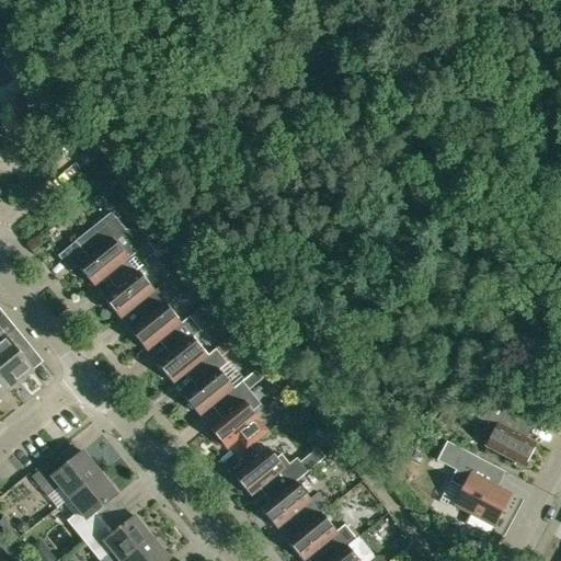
[(128,259),(148,242),(160,233),(153,225),(130,243),(122,232),(125,229),(111,213),(87,232),(90,236),(100,248),(79,265),(78,264),(77,265),(94,287),(95,287),(95,286),(124,263),(128,259)]
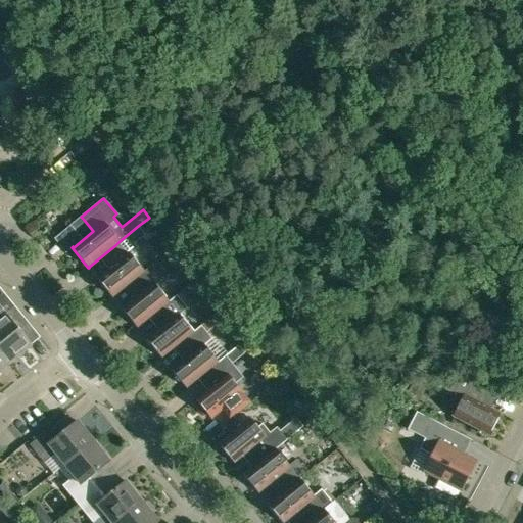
[(125,256),(107,270),(98,278),(97,277),(96,278),(112,298),(113,297),(136,279),(144,272),(130,254),(138,248),(134,243),(145,235),(138,226),(120,241),(115,245),(125,256)]
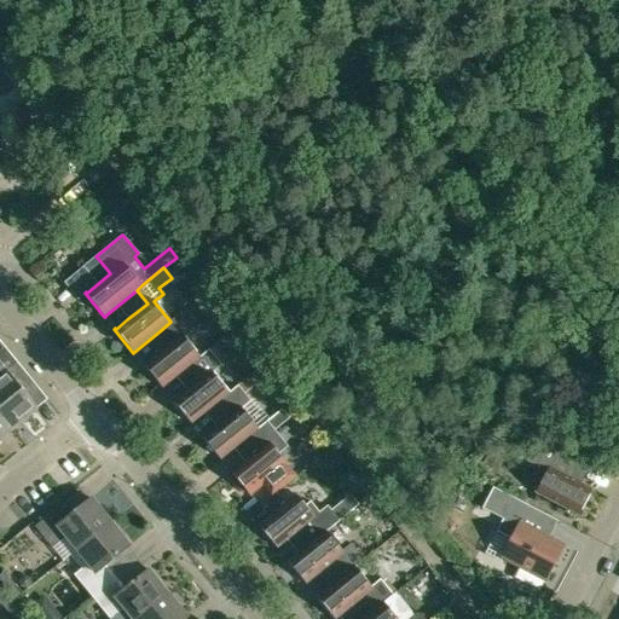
[(191,305),(171,322),(161,330),(172,342),(145,364),(144,364),(143,364),(163,389),(165,388),(163,387),(195,362),(200,358),(200,357),(184,337),(192,330),(187,324),(196,318),(194,314),(196,312),(191,305)]
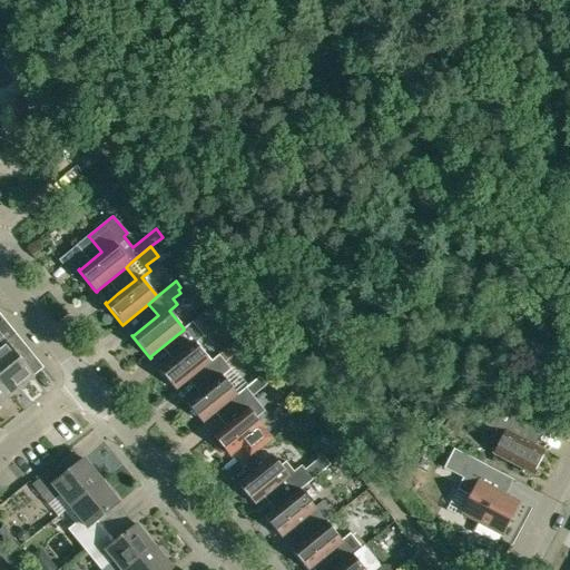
[(0,381),(11,395),(33,376),(19,360),(30,351),(0,314),(0,381)]
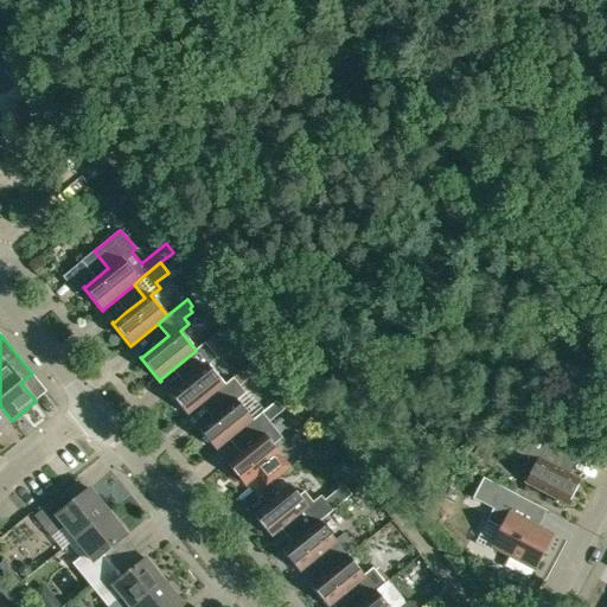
[(205,343),(196,350),(196,351),(191,355),(202,368),(171,393),(170,391),(168,393),(189,416),(190,415),(189,415),(219,390),(224,385),(209,365),(217,358),(205,343)]
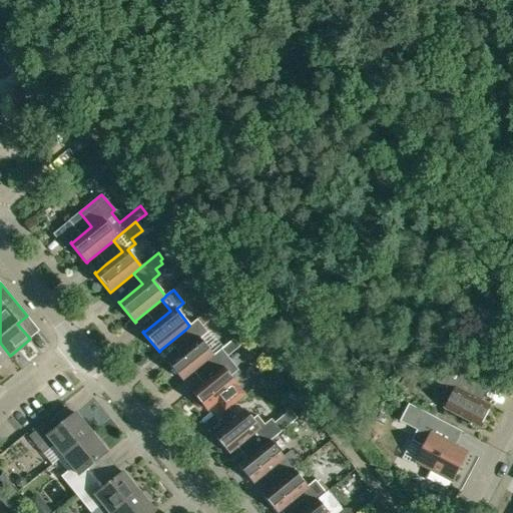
[(194,341),(177,354),(168,362),(167,361),(166,362),(183,382),(184,381),(183,380),(205,362),(213,356),(200,339),(207,333),(202,326),(209,321),(203,314),(189,326),(185,330),(194,341)]
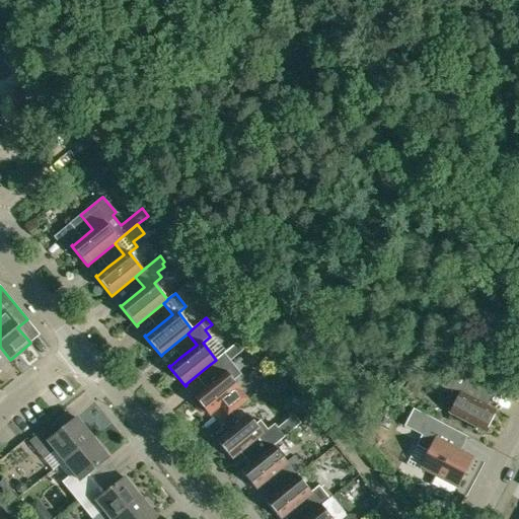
[(236,344),(216,360),(208,366),(217,377),(195,395),(194,395),(193,395),(196,399),(194,403),(202,414),(207,413),(210,417),(211,416),(210,415),(220,406),(227,415),(226,416),(227,417),(248,400),(241,390),(234,382),(242,376),(230,361),(242,351),(236,344)]
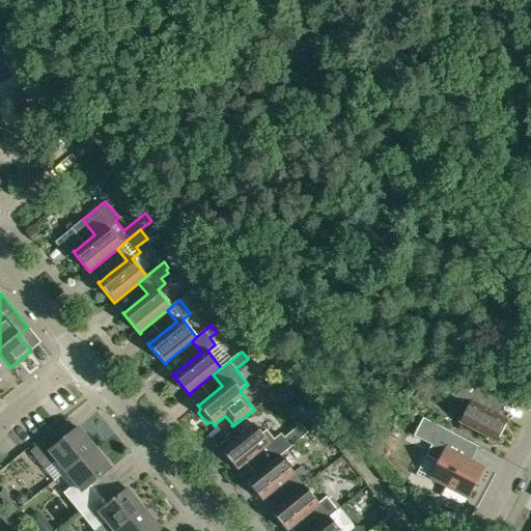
[(0,375),(10,368),(0,355),(0,375)]
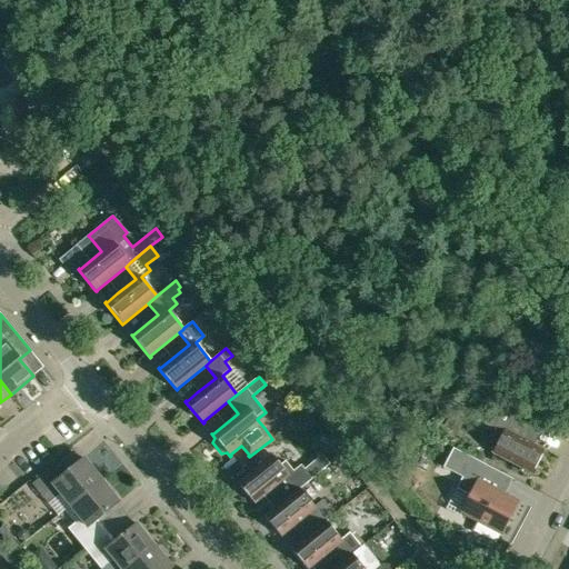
[(542,450),(531,445),(513,436),(520,422),(538,432),(550,409),(567,418),(567,416),(560,412),(551,393),(500,411),(499,415),(496,413),(487,417),(483,421),(492,426),(488,436),(497,441),(490,456),(529,476),(542,450)]
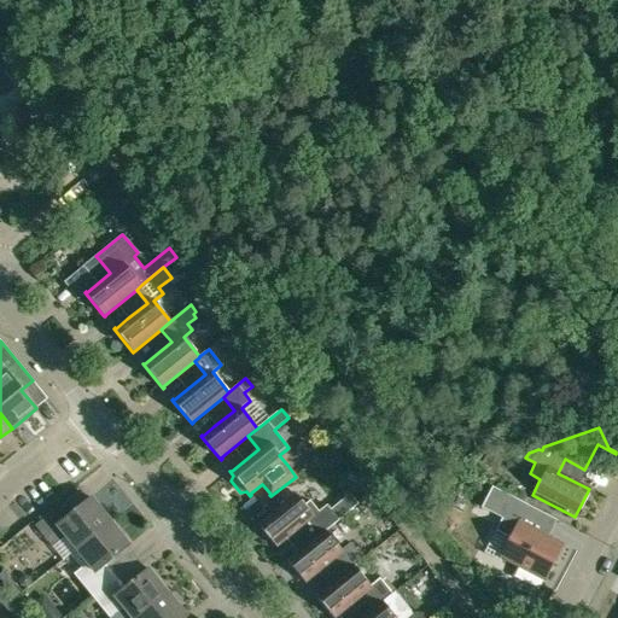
[(502,557),(519,565),(514,575),(538,588),(561,546),(548,538),(551,534),(541,529),(548,516),(493,487),(482,507),(502,518),(495,530),(511,538),(502,557)]
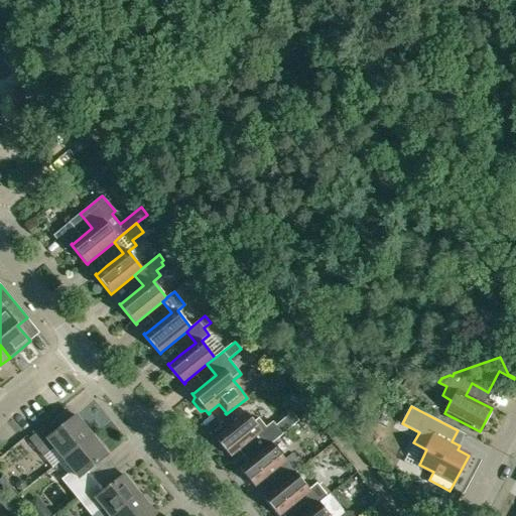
[(241,448),(250,460),(271,442),(272,443),(296,423),(289,416),(276,426),(273,421),(266,427),(258,418),(254,421),(246,412),(245,412),(246,413),(217,437),(216,436),(215,437),(231,458),(232,457),(241,448)]
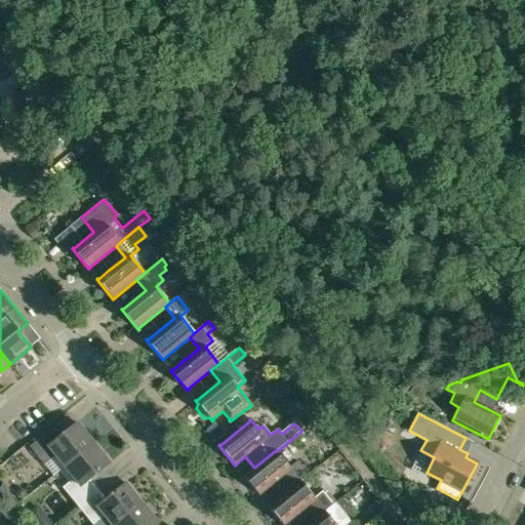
[(49,431),(30,447),(44,465),(55,455),(65,467),(93,443),(77,423),(56,440),(49,431)]
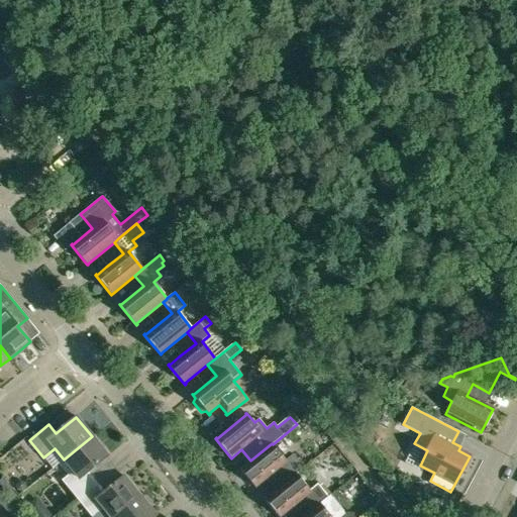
[(108,456),(92,436),(64,459),(59,463),(69,476),(62,481),(77,498),(96,483),(88,473),(108,456)]
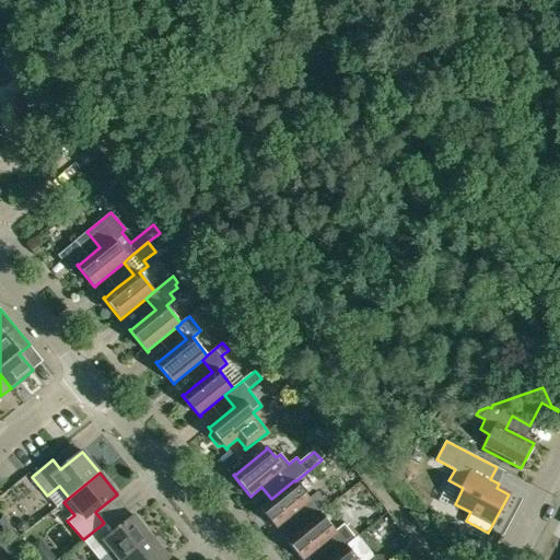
[(294,480),(271,499),(260,508),(260,506),(259,508),(277,529),(278,528),(278,527),(306,504),(316,516),(321,513),(329,506),(317,492),(310,499),(295,481),(294,480)]
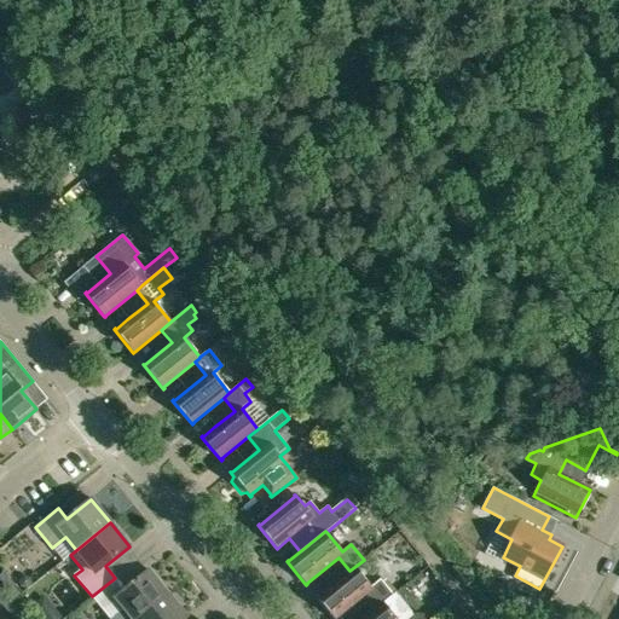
[(371,586),(354,567),(350,571),(318,596),(317,596),(316,596),(334,618),(335,618),(360,600),(371,612),(383,602),(383,603),(393,595),(380,579),(371,586)]
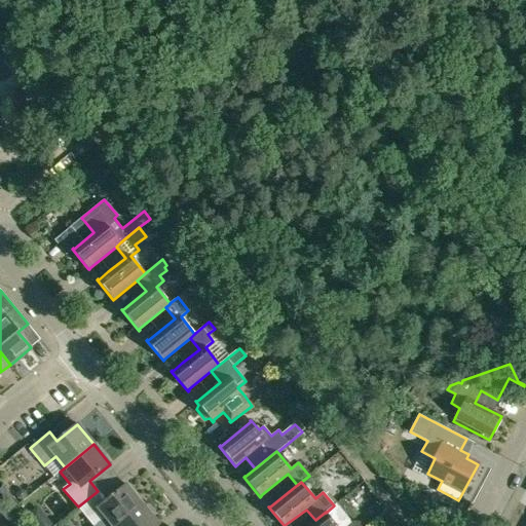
[(115,525),(142,504),(126,485),(106,501),(98,491),(78,506),(92,525),(115,525)]
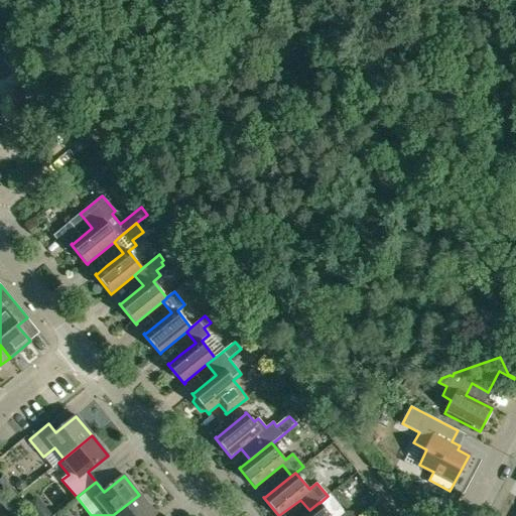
[(153,515),(155,514),(139,495),(113,515),(153,515)]
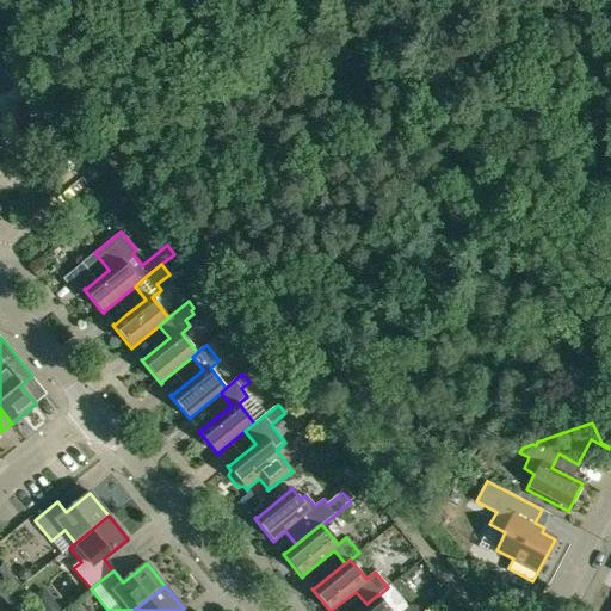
[(419,610),(417,609),(408,608),(390,586),(388,587),(378,596),(378,594),(366,604),(358,610),(419,610)]
